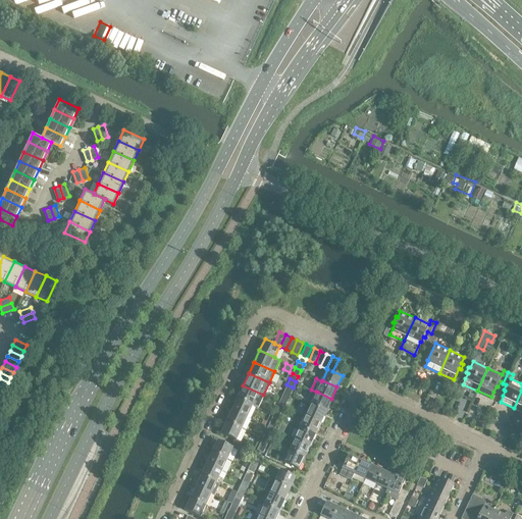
[(291,393),(293,387),(286,384),(284,390),(291,393)]
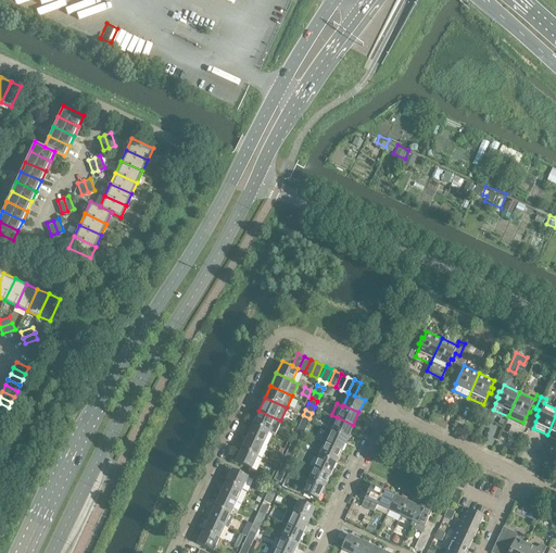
[(280,420),(258,411),(253,423),(269,430),(275,432),(281,420),(280,420)]
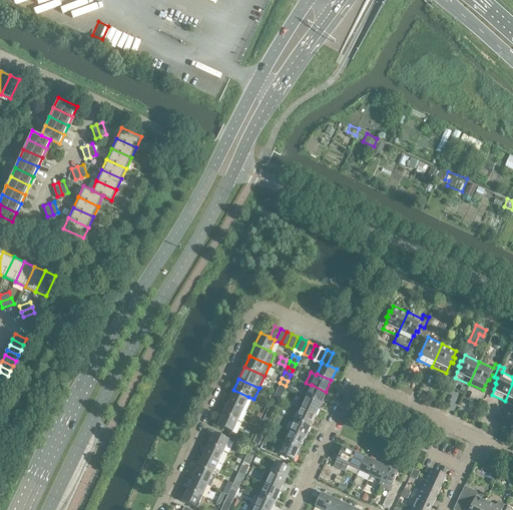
[(283,392),(286,386),(280,383),(277,389),(283,392)]
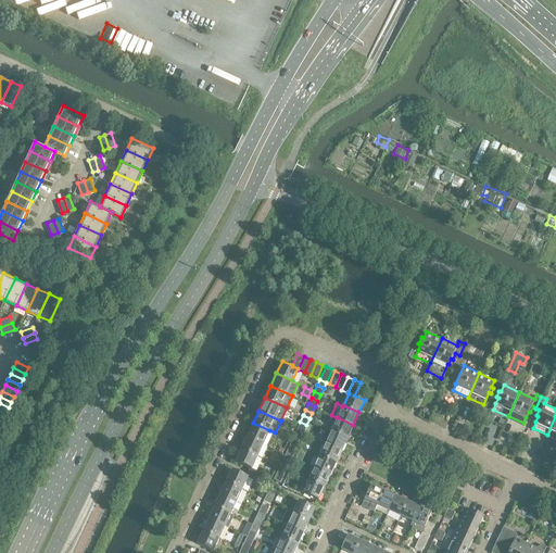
[(331,415),(326,427),(327,427),(348,437),(353,425),(338,417),(337,417),(331,415)]
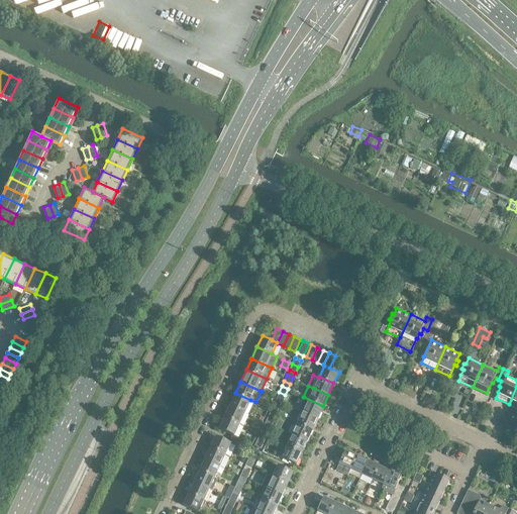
[(282,401),(285,395),(279,392),(276,398),(282,401)]
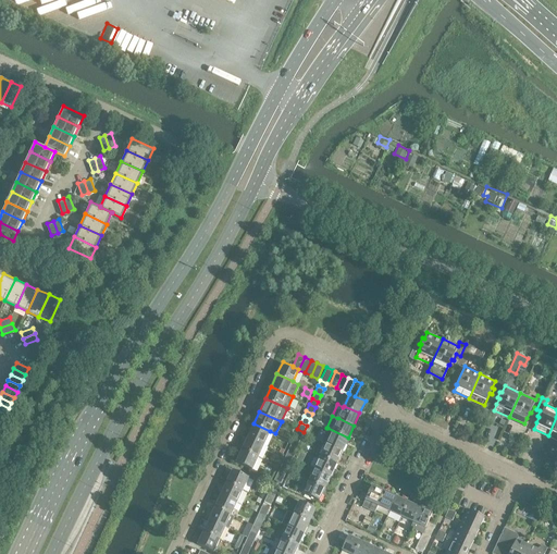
[(270,431),(254,423),(248,435),(264,443),(270,431)]
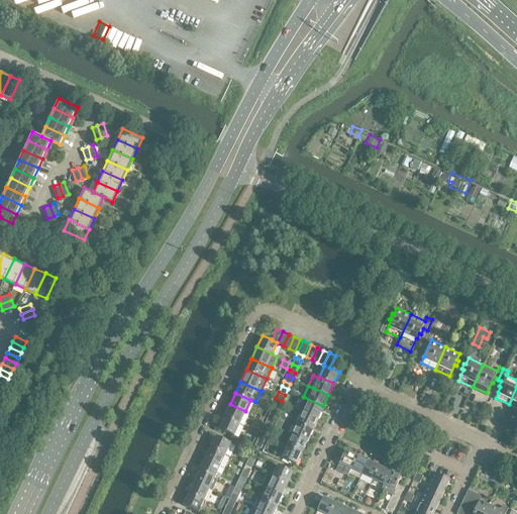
[(304,397),(299,409),(318,418),(323,406),(304,397)]
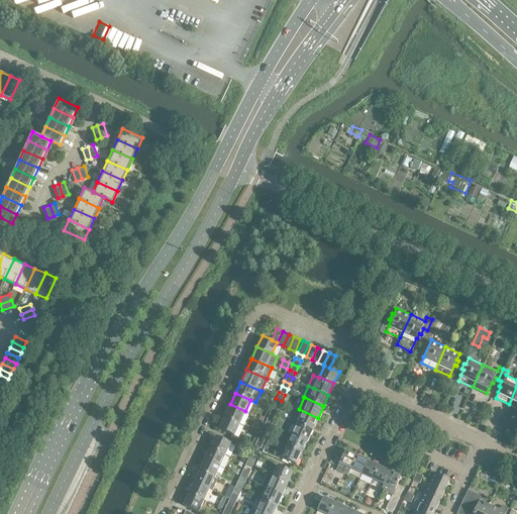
[(280,407),(282,401),(276,398),(274,404),(280,407)]
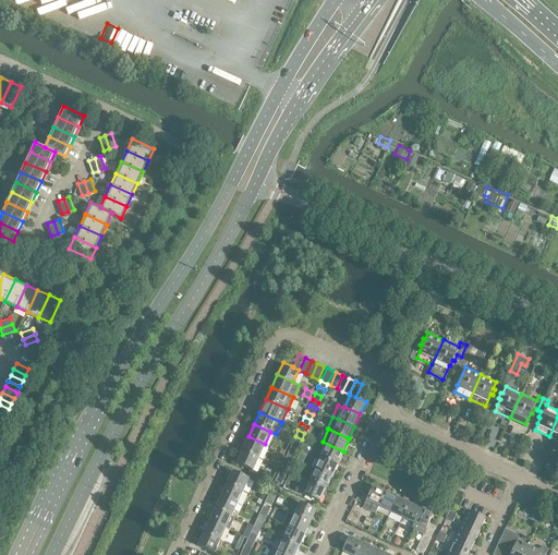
[(265,444),(249,436),(243,449),(258,456),(265,444)]
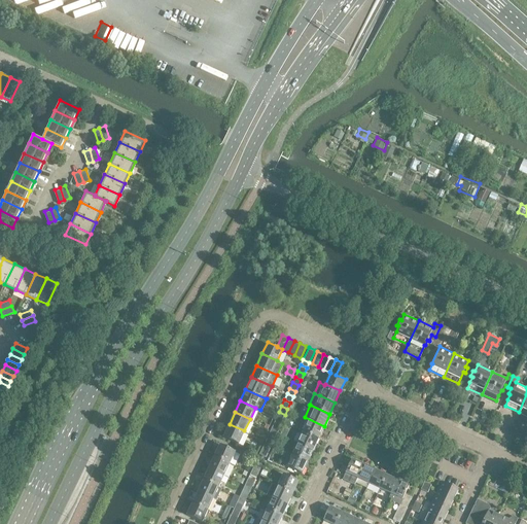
[(282,420),(285,415),(279,412),(276,417),(282,420)]
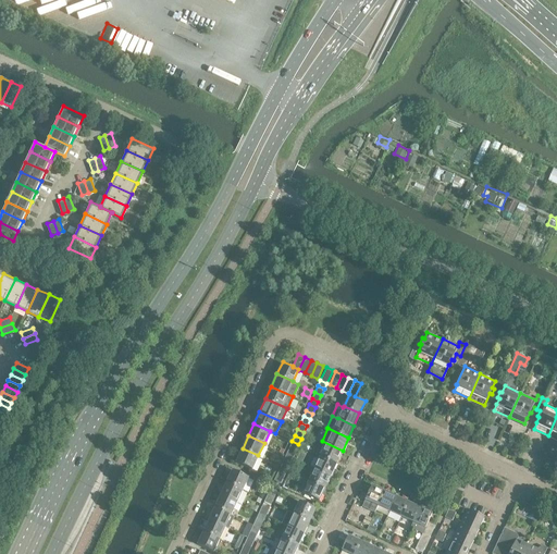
[(296,451),(298,444),(292,441),(288,447),(296,451)]
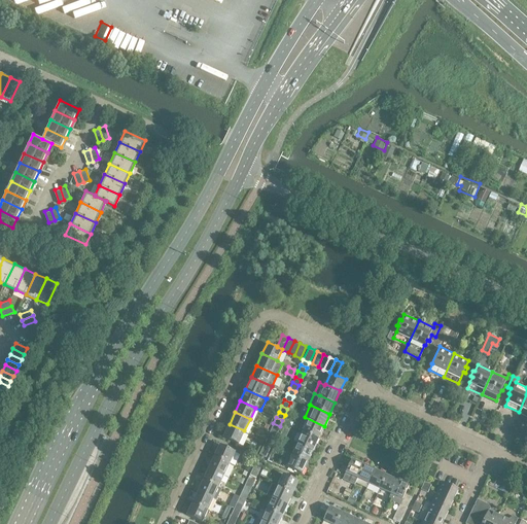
[(305,417),(299,428),(304,430),(318,438),(324,426),(305,417)]
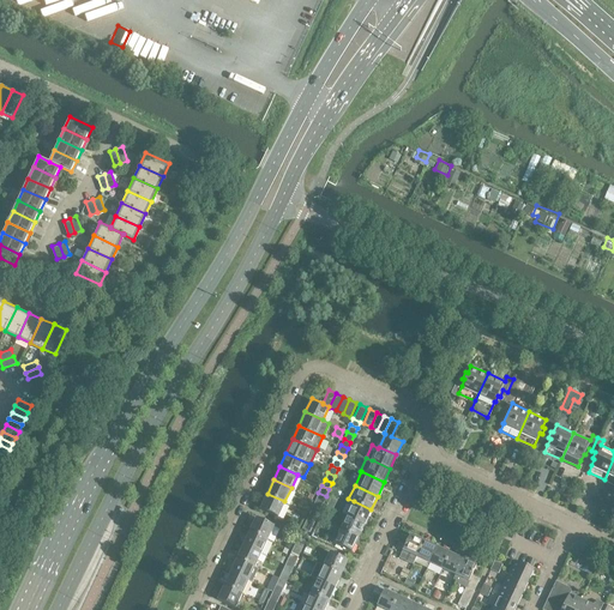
[(323,502),(326,496),(318,493),(315,500),(323,502)]
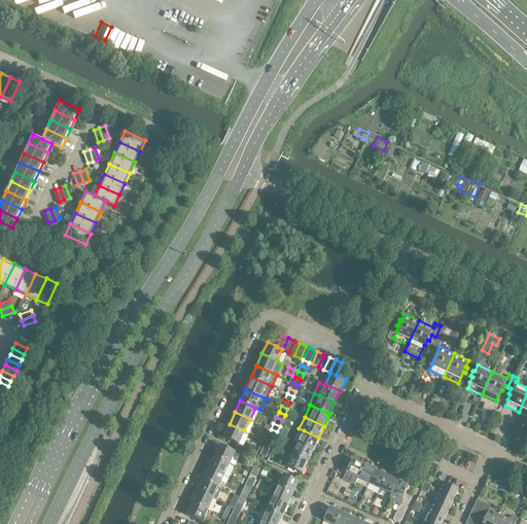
[(244,430),(230,424),(223,435),(239,443),(244,430)]
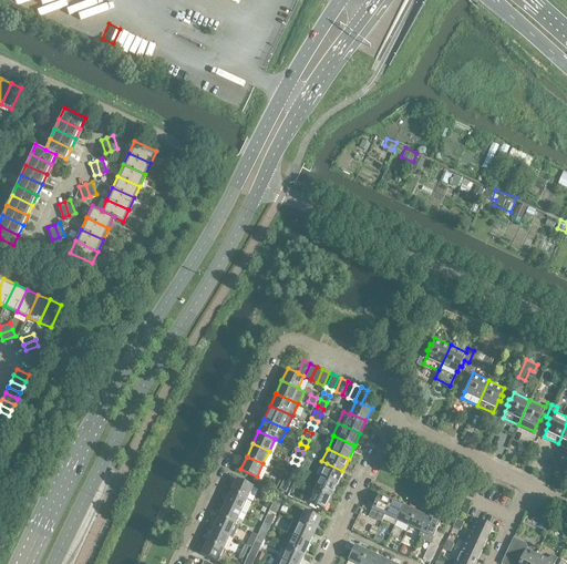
[(295,471),(298,464),(291,462),(288,468),(295,471)]
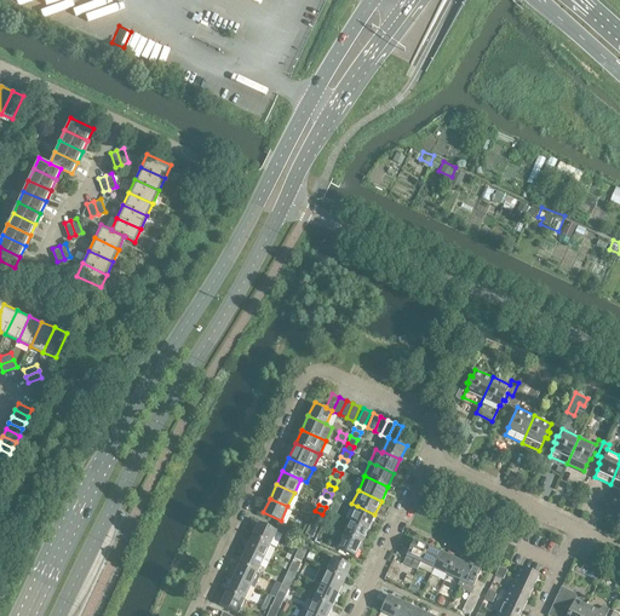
[(357,506),(351,520),(368,528),(374,514),(357,506)]
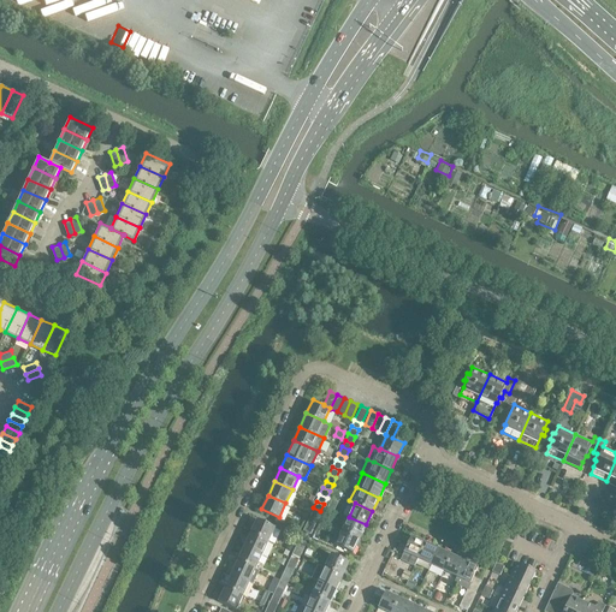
[(318,518),(320,511),(313,507),(311,515),(318,518)]
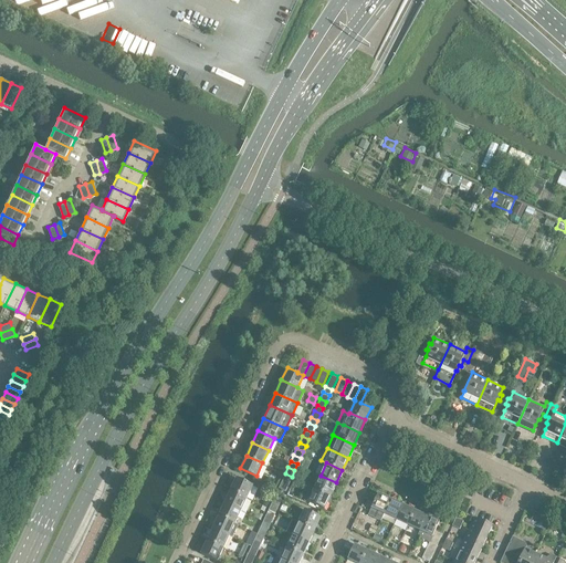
[(289,482),(292,477),(285,473),(282,480),(289,482)]
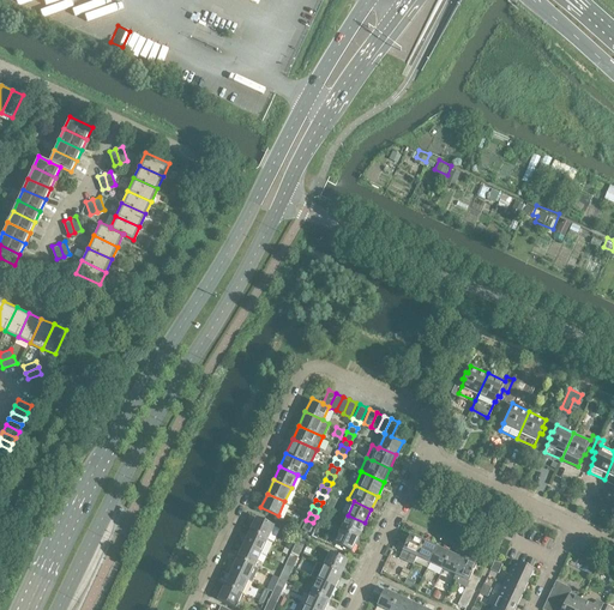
[(348,515),(341,529),(359,537),(365,523),(348,515)]
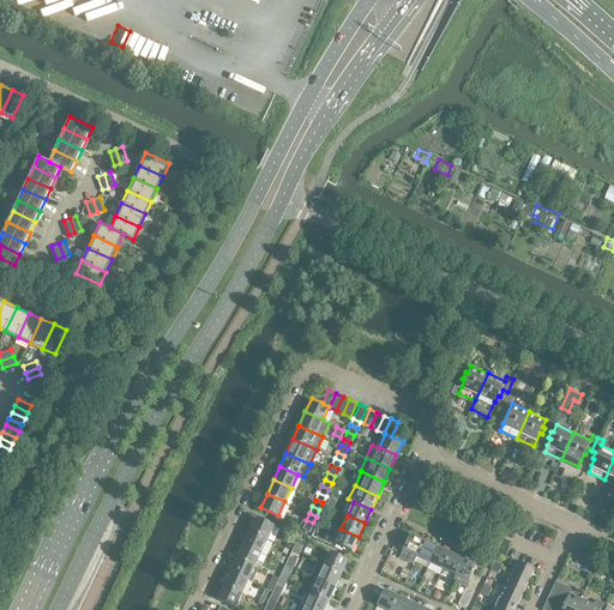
[(257,517),(250,530),(268,538),(275,524),(257,517)]
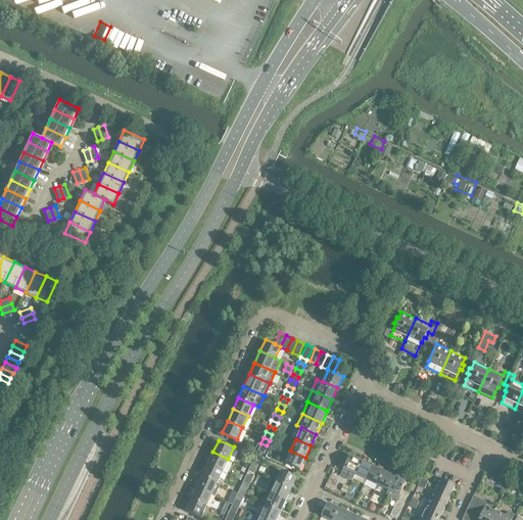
[(264,453),(267,445),(260,443),(257,450),(264,453)]
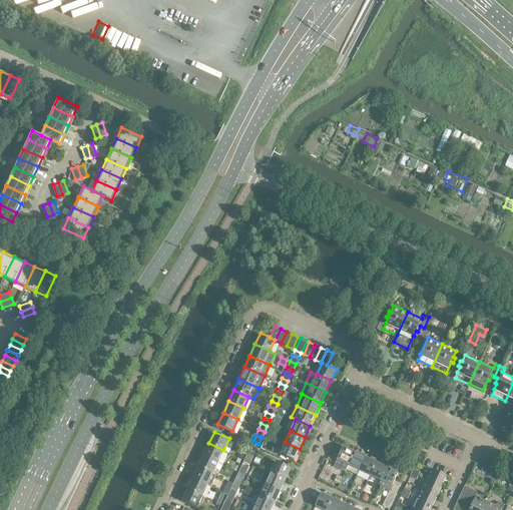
[(285,442),(280,453),(295,460),(300,449),(285,442)]
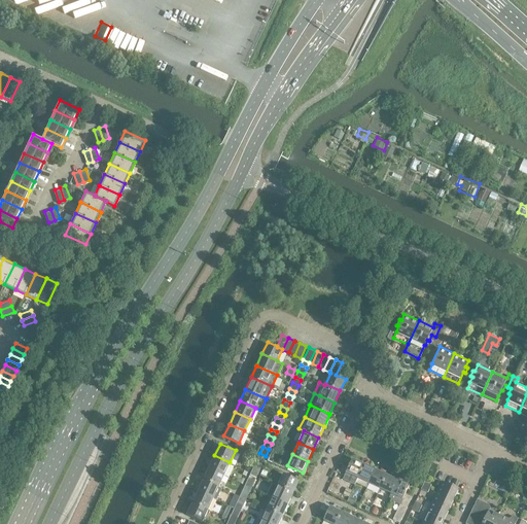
[(214,455),(209,466),(224,474),(230,462),(214,455)]
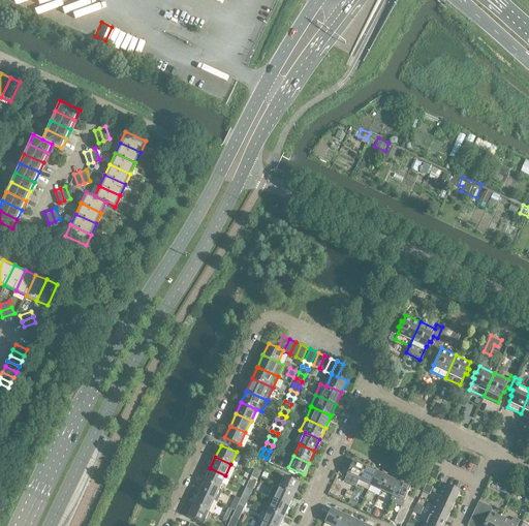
[(353,460),(344,480),(355,485),(359,477),(365,465),(353,460)]
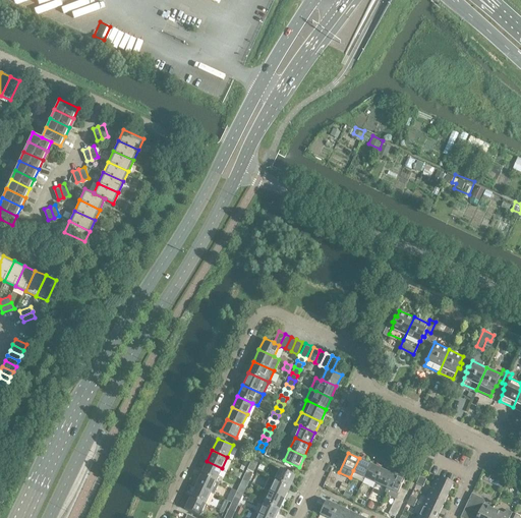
[(259,458),(253,455),(250,461),(256,464),(259,458)]
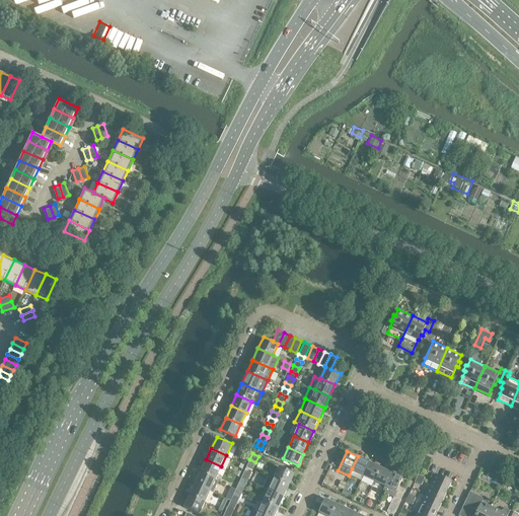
[(369,461),(358,456),(352,468),(363,473),(369,461)]
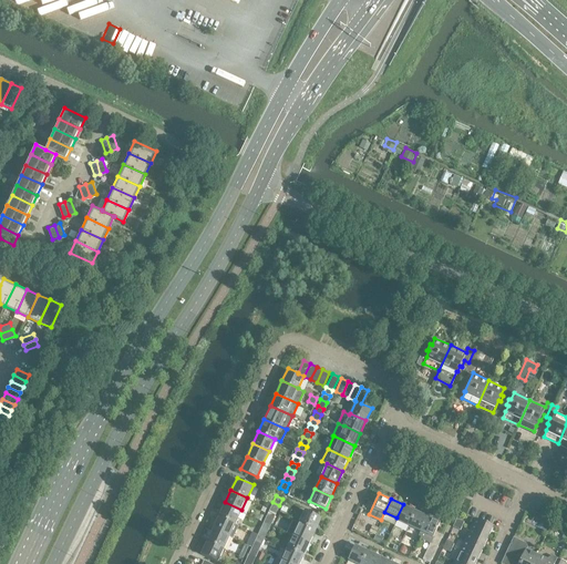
[(225,502),(219,514),(236,522),(241,510),(225,502)]
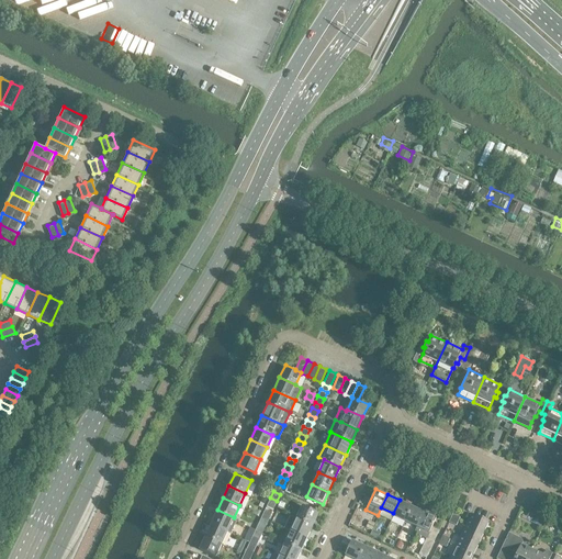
[(274,506),(277,501),(270,498),(267,503),(274,506)]
